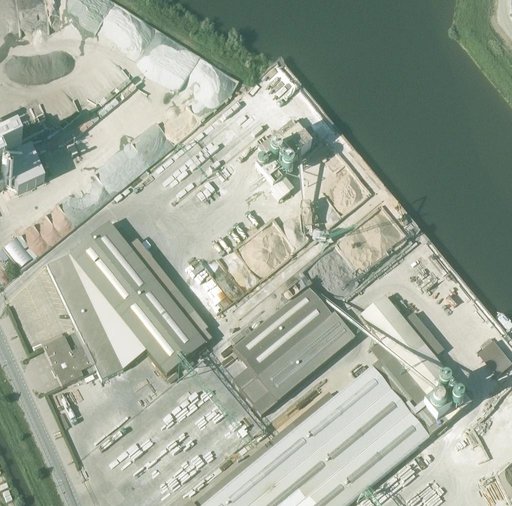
[(264,155),(254,164),(272,185),(271,186),(278,195),(291,185),(276,165),(288,156),(291,160),(310,144),(296,127),(291,120),(257,147),(264,155)]
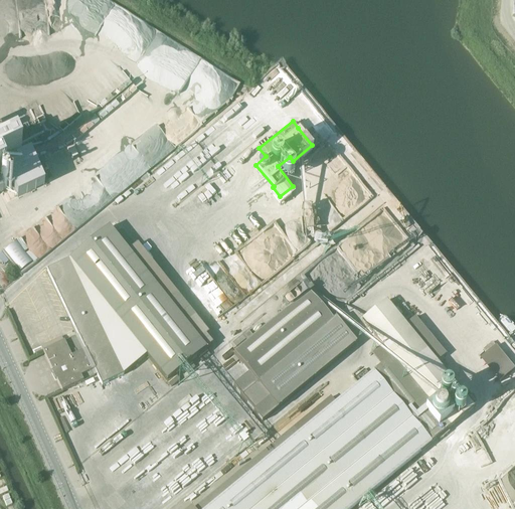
[(75,331),(43,347),(62,387),(95,371),(97,370),(102,380),(124,370),(147,351),(170,378),(172,381),(180,374),(178,371),(176,369),(184,363),(188,368),(195,362),(191,357),(197,352),(199,355),(201,357),(210,350),(208,348),(205,344),(212,339),(206,330),(208,328),(137,238),(135,241),(128,246),(115,230),(110,223),(68,256),(47,266),(78,330),(75,331)]
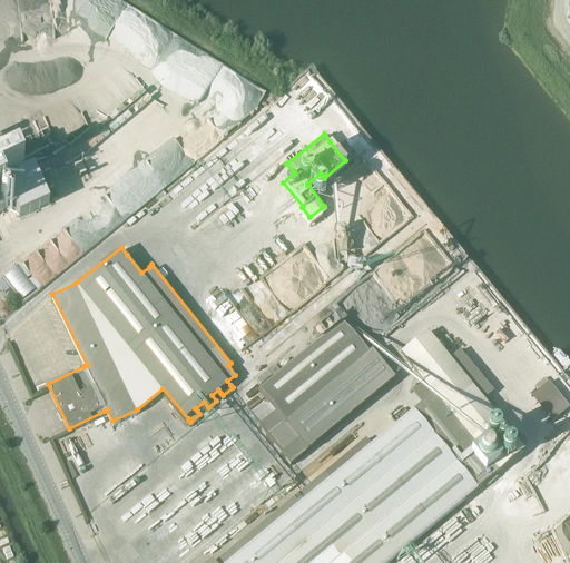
[(27,258),(7,269),(22,294),(41,282),(27,258)]
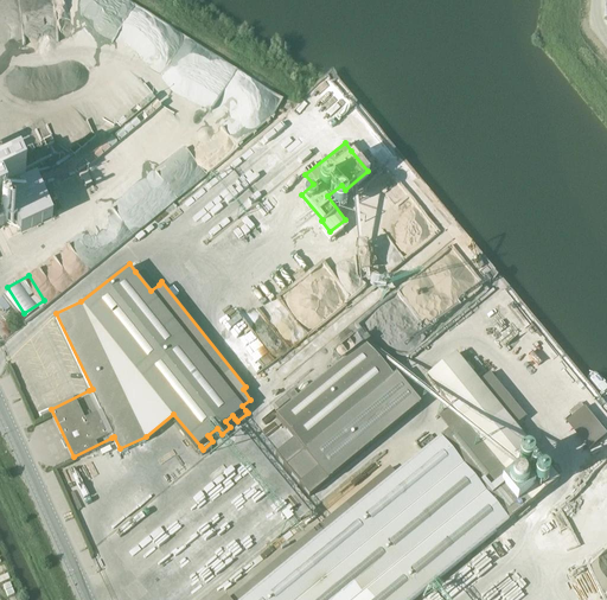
[(293,434),(275,450),(308,491),(421,401),(396,370),(393,374),(364,339),(275,412),(293,434)]
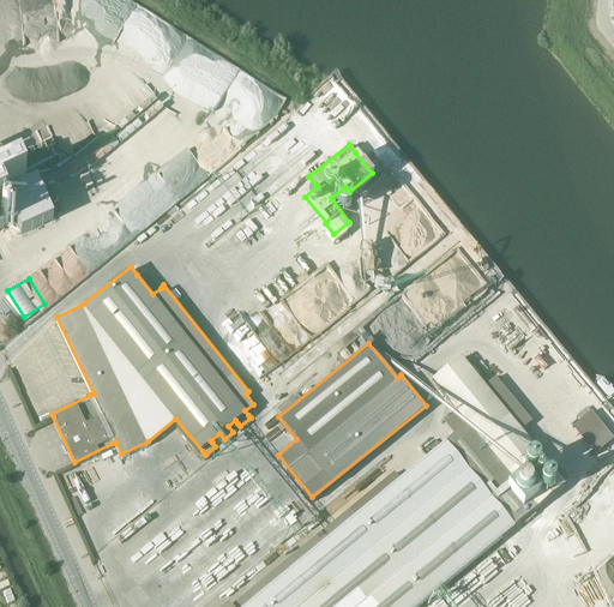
[(445,439),(239,606),(410,606),(513,523),(565,480),(461,353),(432,377),(468,420),(445,439)]
